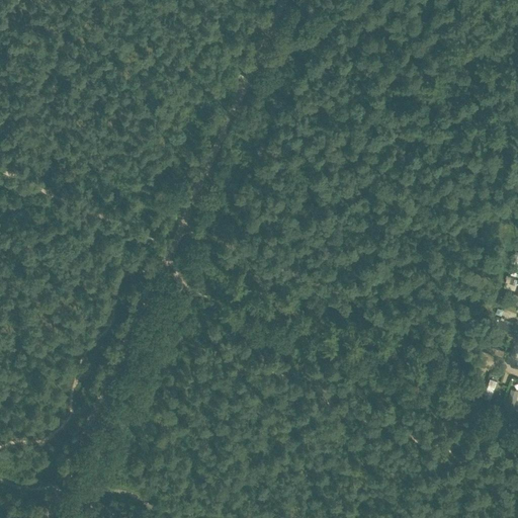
[(507,276),(505,282),(514,285),(516,279),(507,276)]
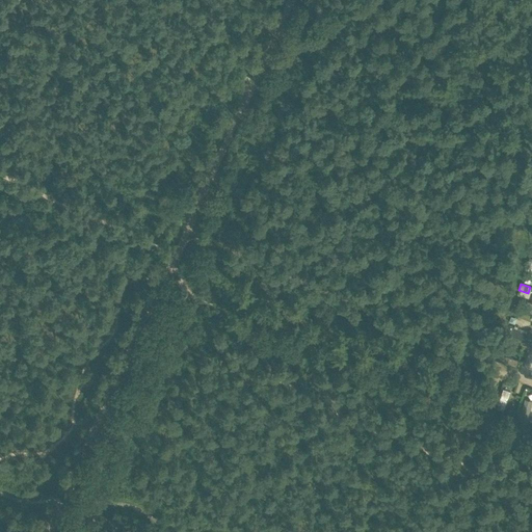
[(531,303),(525,301),(522,310),(531,313),(531,303)]
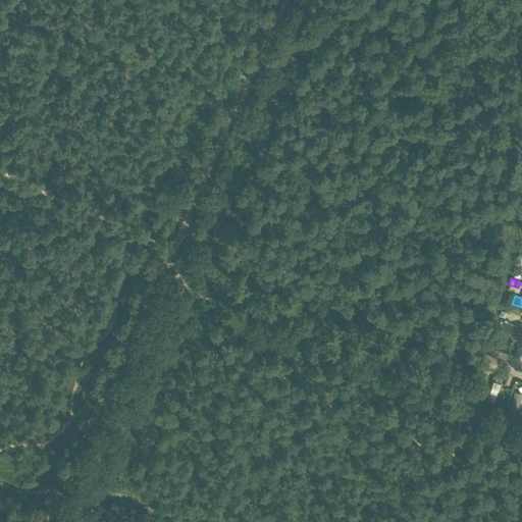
[(500,319),(498,325),(514,332),(516,326),(500,319)]
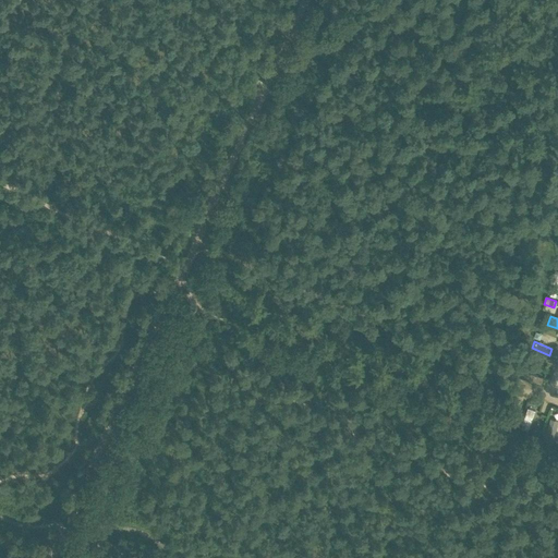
[(524,371),(521,377),(541,385),(544,378),(524,371)]
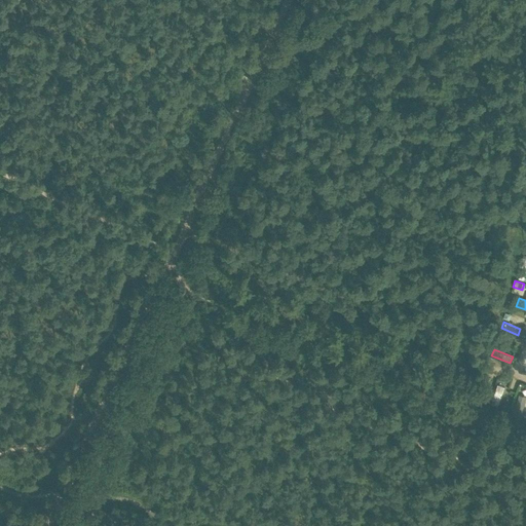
[(486,398),(491,400),(498,380),(492,378),(486,398)]
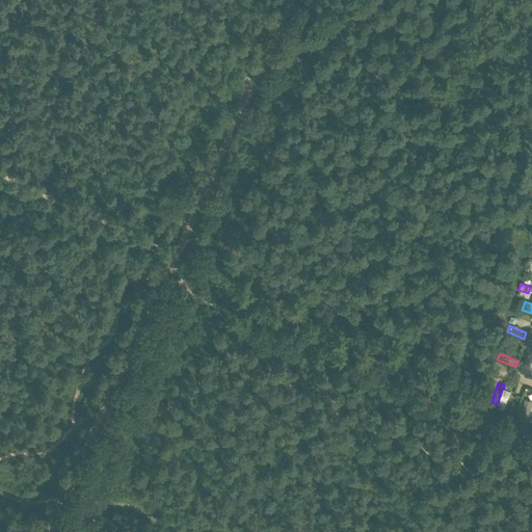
[(504,389),(498,407),(504,409),(510,391),(504,389)]
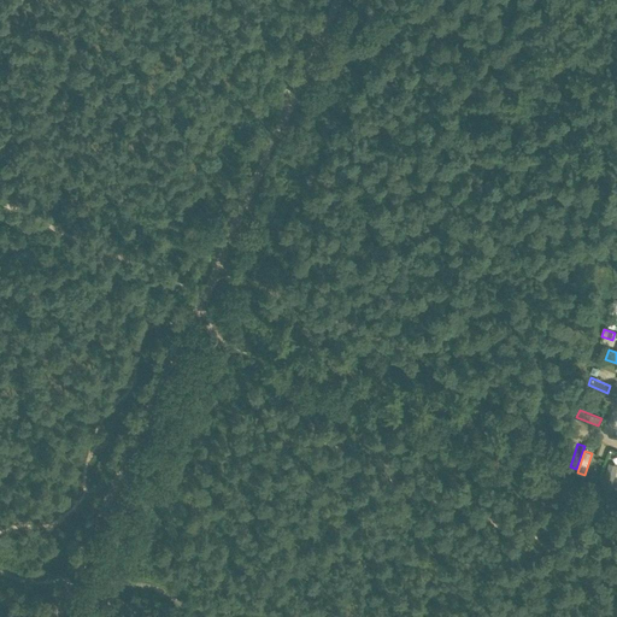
[(616,464),(609,462),(601,487),(610,489),(616,465),(616,464)]
